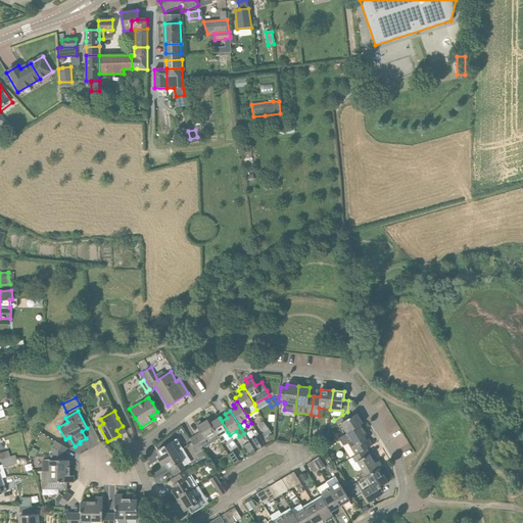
[(346,433),(361,425),(363,424),(357,414),(350,418),(347,413),(347,412),(334,420),(338,425),(340,424),(346,433)]
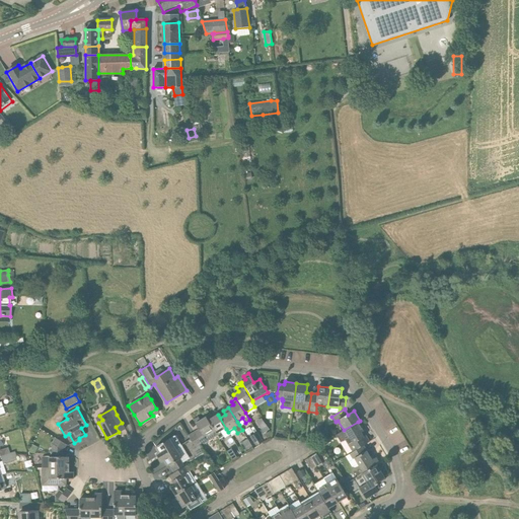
[(226,429),(218,415),(213,418),(211,415),(206,417),(217,436),(219,439),(224,436),(221,432),(226,429)]
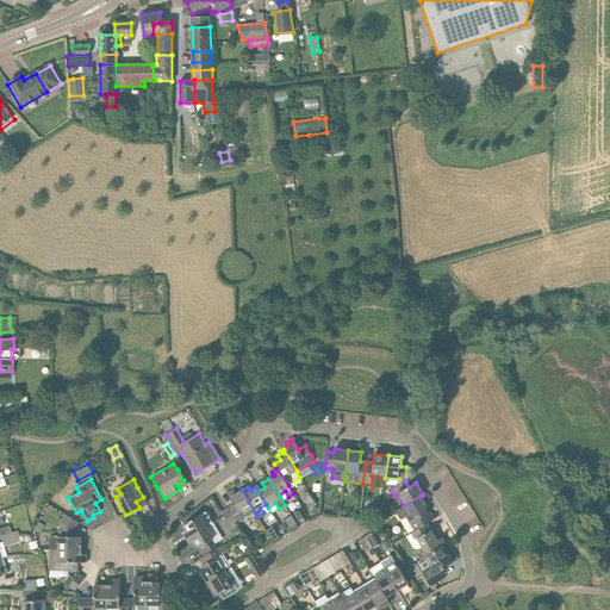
[(244,520),(255,512),(242,490),(236,495),(234,490),(228,493),(234,504),(229,508),(237,523),(244,520)]
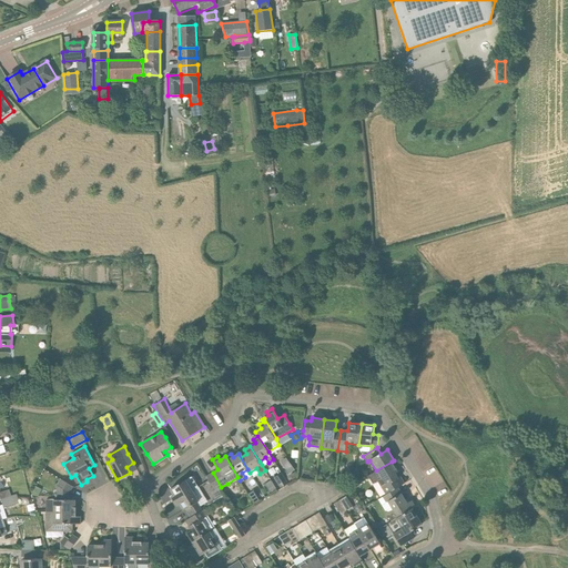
[(385,495),(401,486),(397,479),(398,478),(395,474),(397,472),(392,462),(376,470),(376,472),(368,476),(373,484),(378,482),(385,495)]
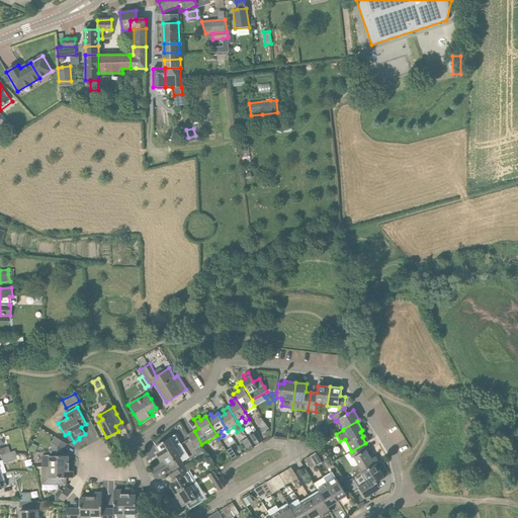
[(269,429),(265,423),(259,427),(263,433),(269,429)]
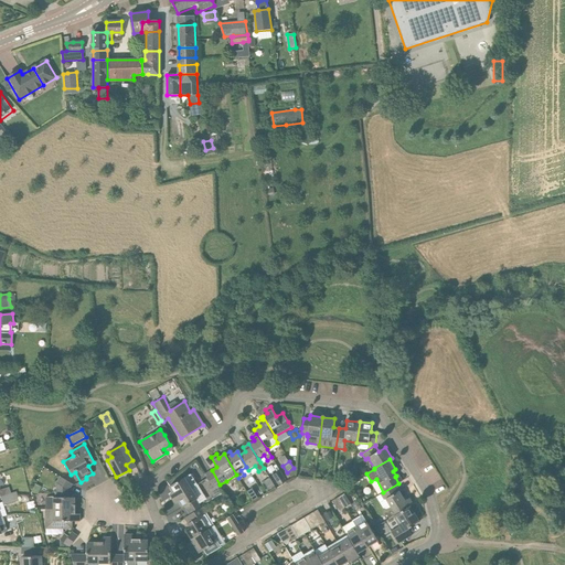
[(204,473),(213,489),(220,484),(212,470),(204,473)]
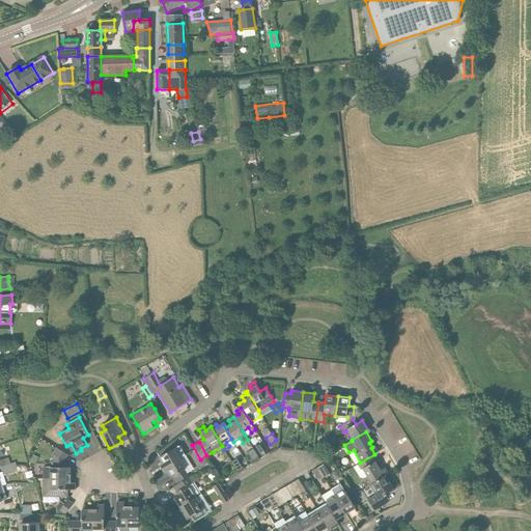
[(263,443),(256,447),(262,456),(270,452),(263,443)]
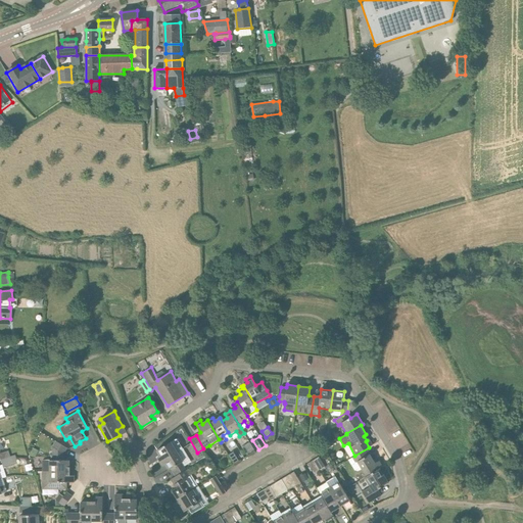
[(177,452),(177,453),(183,449),(177,438),(156,450),(160,457),(157,458),(159,462),(177,452)]
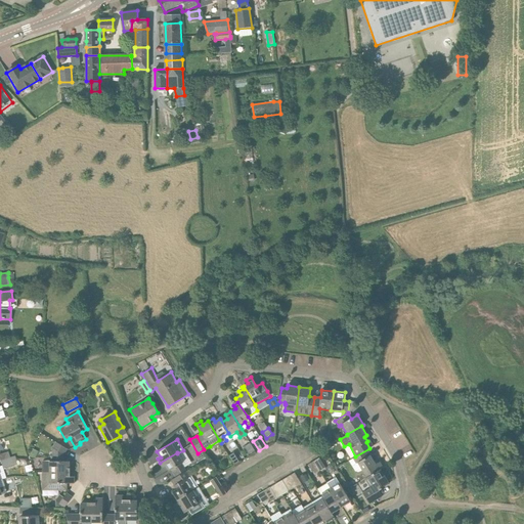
[(58,451),(57,459),(64,459),(64,455),(68,449),(55,442),(52,448),(58,451)]
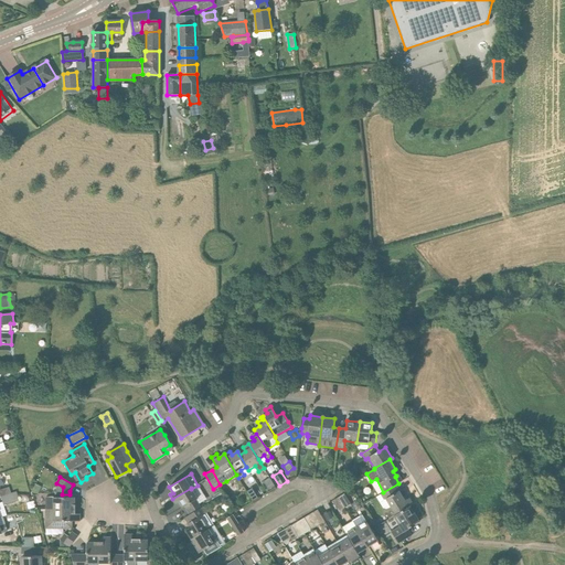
[(275,486),(269,478),(262,482),(267,491),(275,486)]
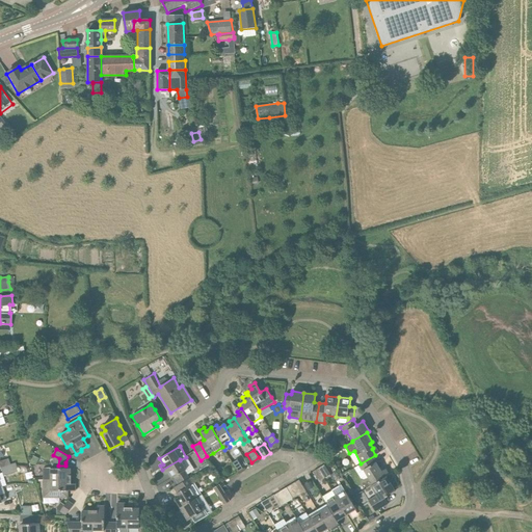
[(371,486),(387,477),(386,477),(389,475),(384,469),(381,472),(372,457),(375,455),(361,463),(357,466),(361,471),(364,470),(368,477),(364,480),(361,479),(360,485),(363,486),(365,485),(367,489),(371,486)]
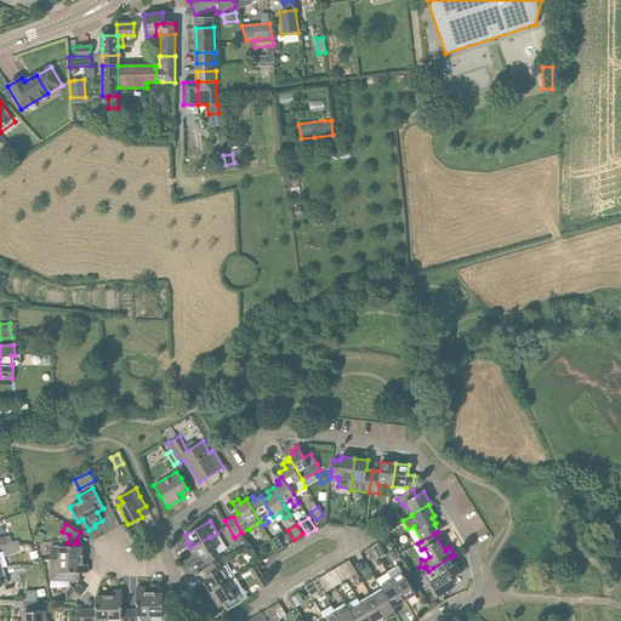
[(0,546),(0,547),(18,542),(17,541),(11,542),(10,535),(0,537),(0,546)]
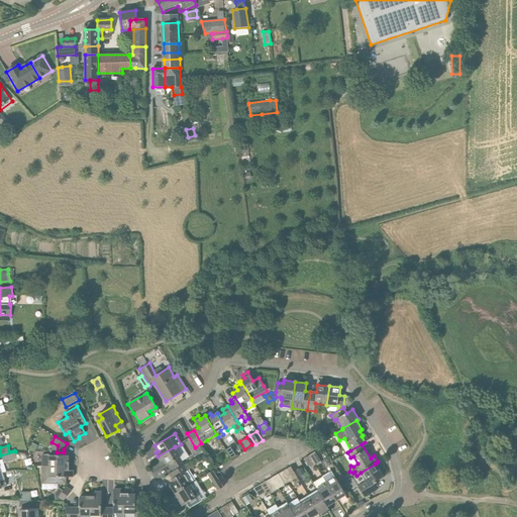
[(181,456),(175,447),(175,446),(158,456),(161,461),(164,459),(167,464),(169,463),(174,472),(184,464),(179,457),(181,456)]
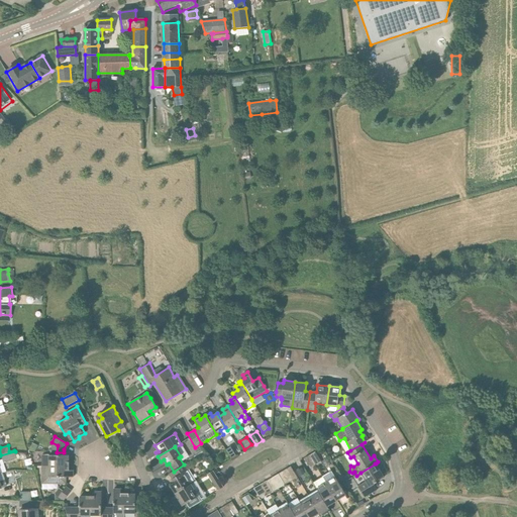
[(235,455),(230,446),(226,449),(231,457),(235,455)]
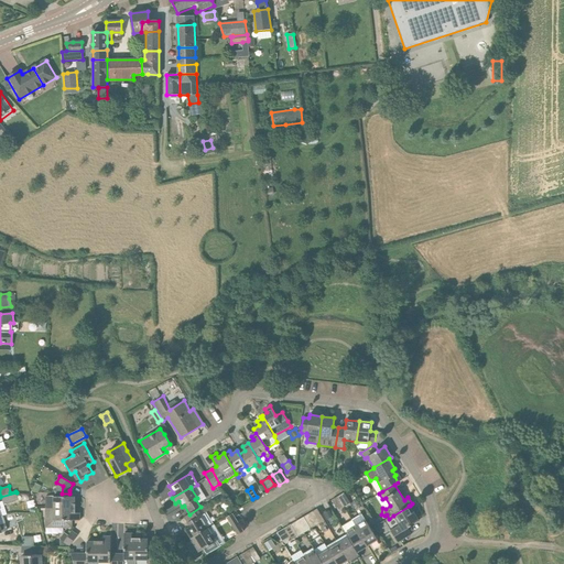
[(0,517),(7,514),(2,505),(19,499),(17,492),(0,497),(2,501),(0,501),(0,517)]
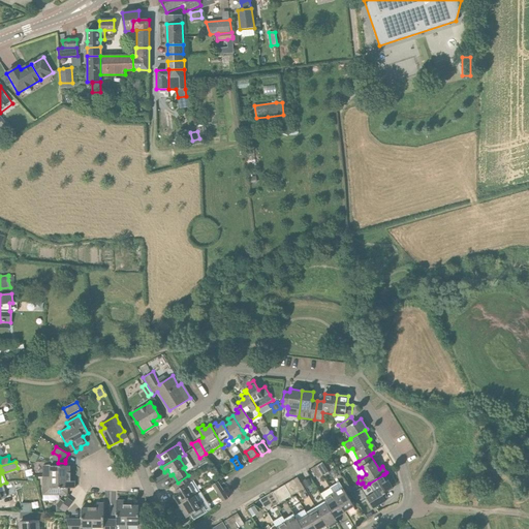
[(323,476),(329,473),(322,462),(317,465),(323,476)]
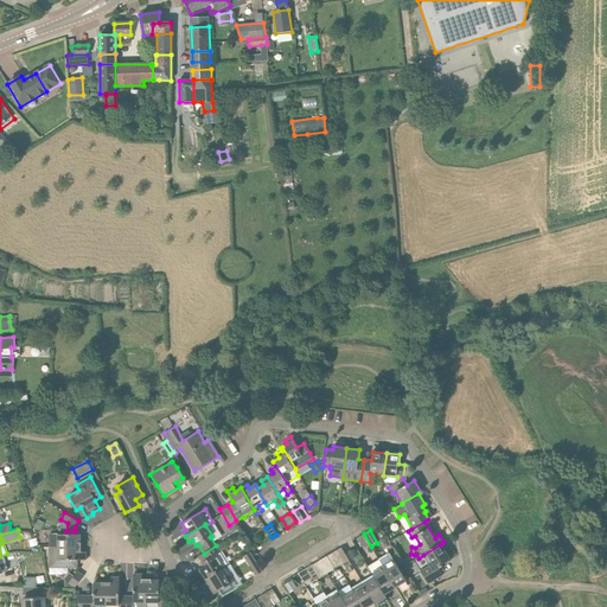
[(75,535),(75,531),(66,531),(66,535),(49,535),(49,549),(81,548),(81,535),(75,535)]
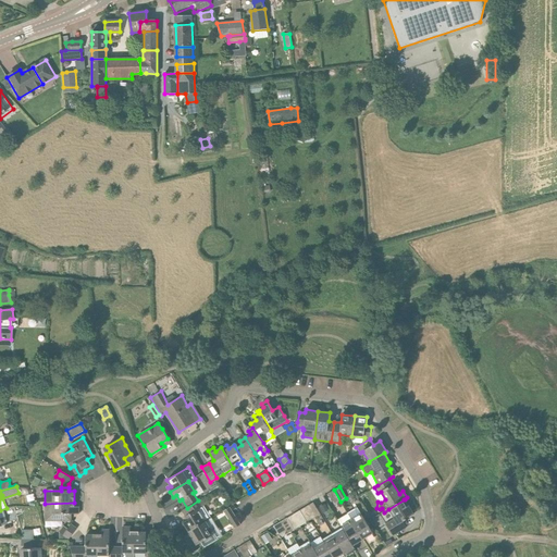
[(225,494),(222,489),(215,492),(219,497),(225,494)]
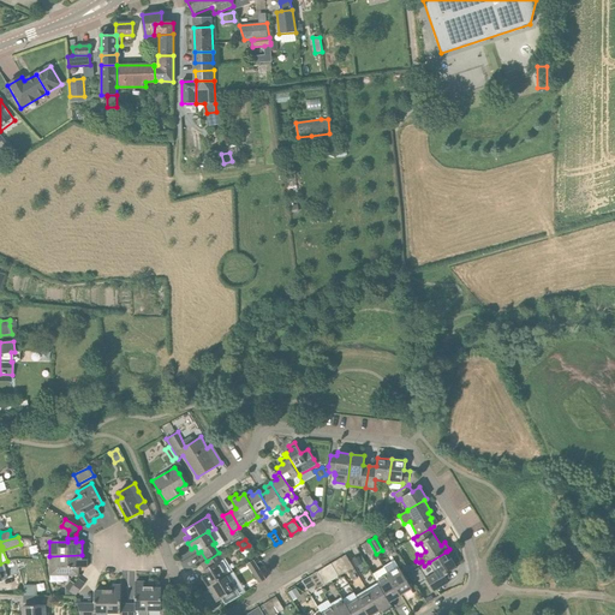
[(369,559),(376,554),(369,541),(362,545),(369,559)]
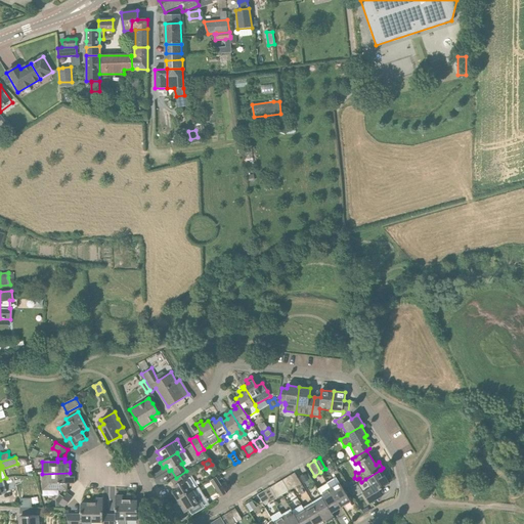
[(193,490),(192,489),(199,486),(192,476),(194,474),(191,468),(186,471),(176,478),(171,480),(177,489),(172,491),(177,499),(193,490)]
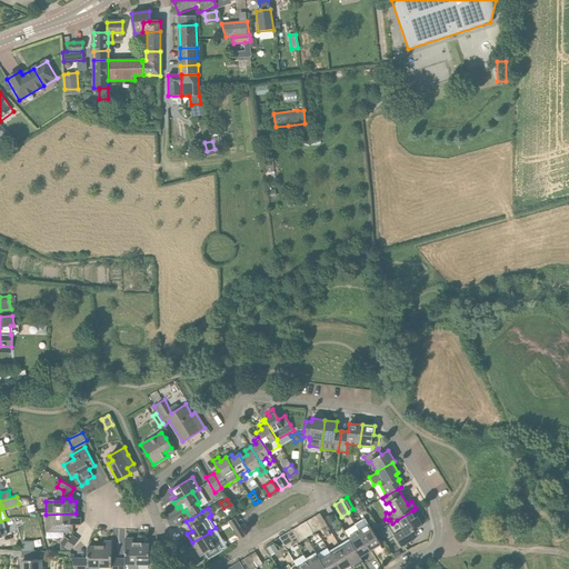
[(395,536),(396,538),(401,547),(415,539),(411,532),(415,530),(422,525),(413,510),(397,520),(402,530),(395,536)]
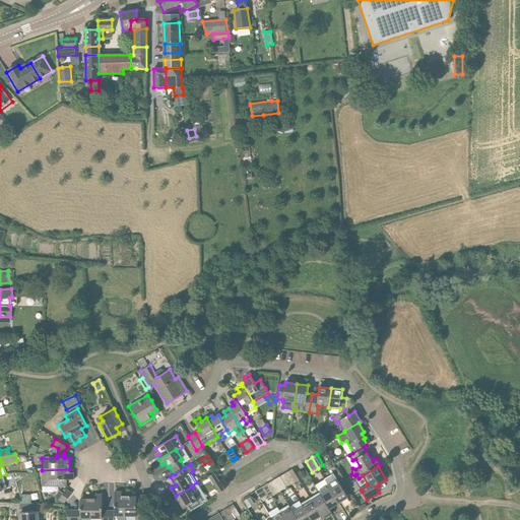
[(69,479),(69,469),(42,470),(42,486),(63,486),(63,479),(69,479)]
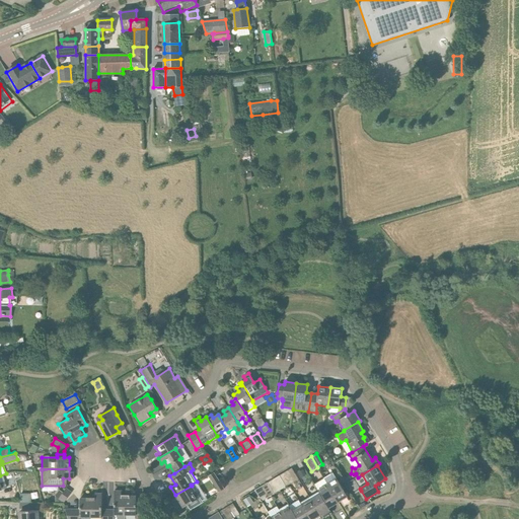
[(292,484),(298,479),(292,468),(286,471),(292,484)]
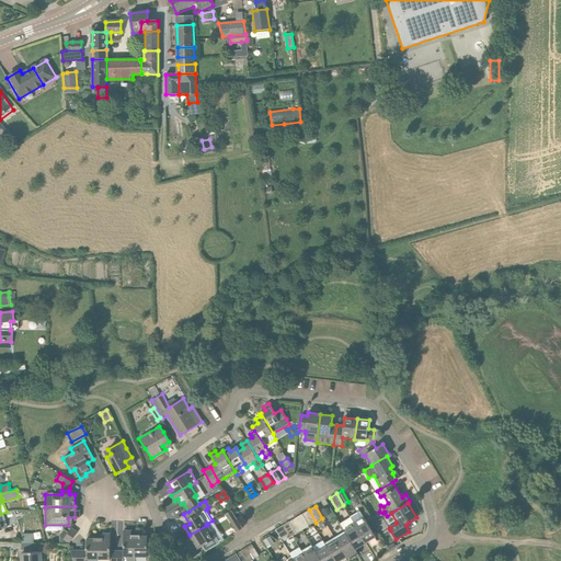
[(331,514),(328,507),(322,511),(325,517),(331,514)]
